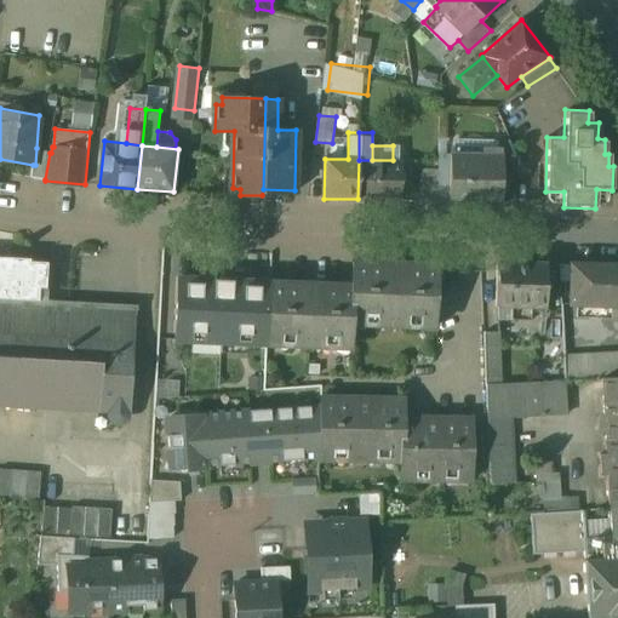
[(50,150),(36,148),(35,165),(33,165),(32,176),(45,179),(50,153),(50,150)]
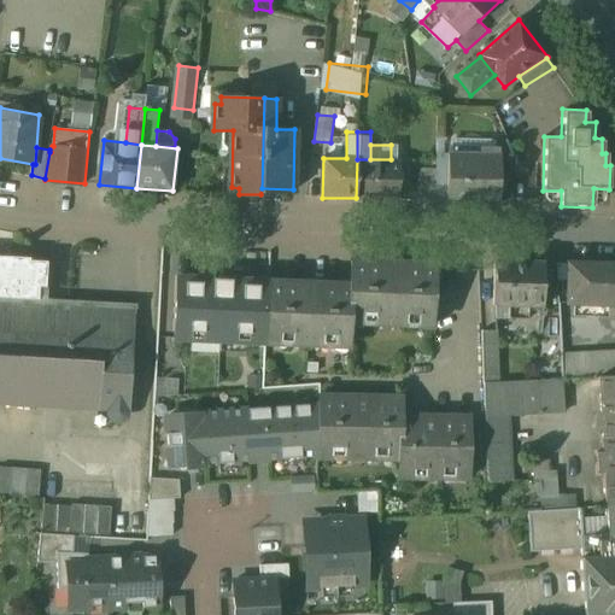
[(501,156),(451,154),(451,167),(449,203),(499,204),(501,156)]
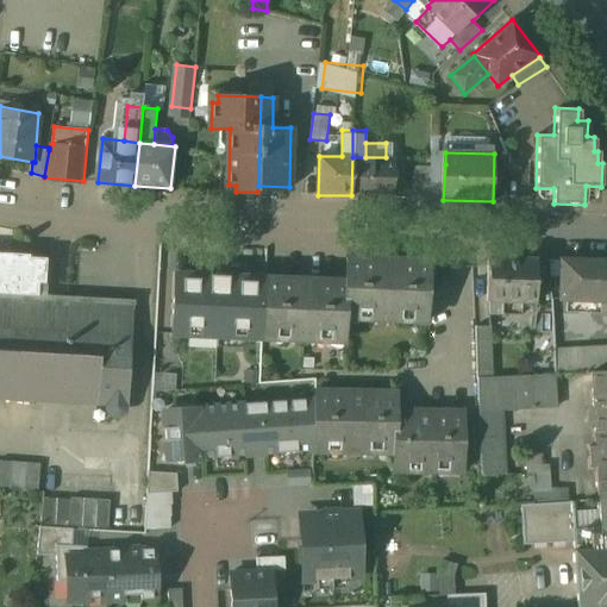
[(365,157),(352,157),(351,195),(396,196),(398,157),(386,157),(365,157)]
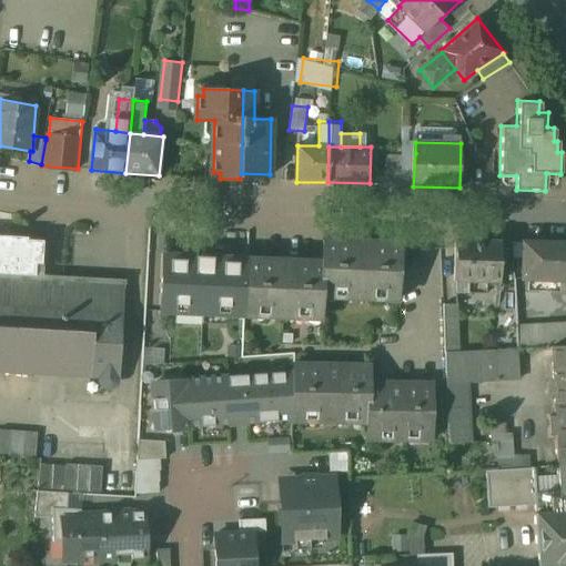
[(415,153),(402,153),(402,155),(401,185),(413,187),(415,153)]
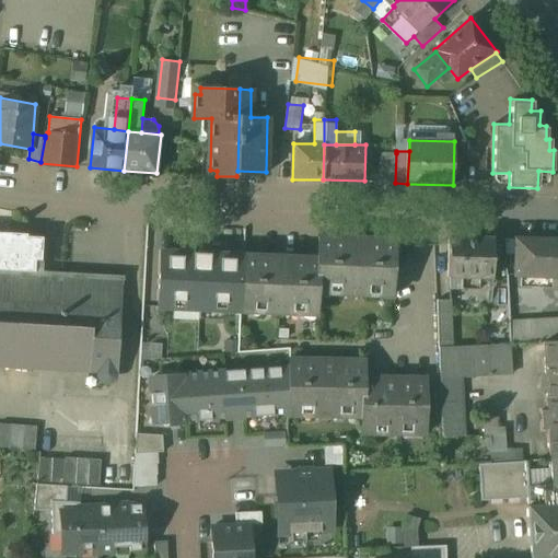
[(396,153),(382,152),(381,182),(395,183),(396,153)]
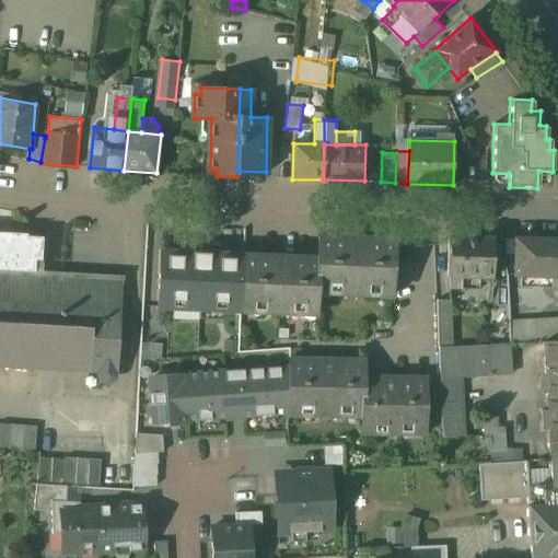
[(28,233),(0,231),(0,268),(42,270),(44,235),(28,234),(28,233)]
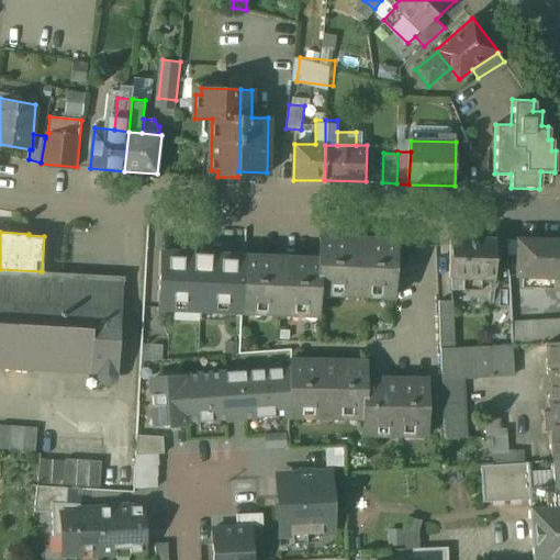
[(321,258),(320,292),(395,294),(398,239),(321,237),(321,258)]
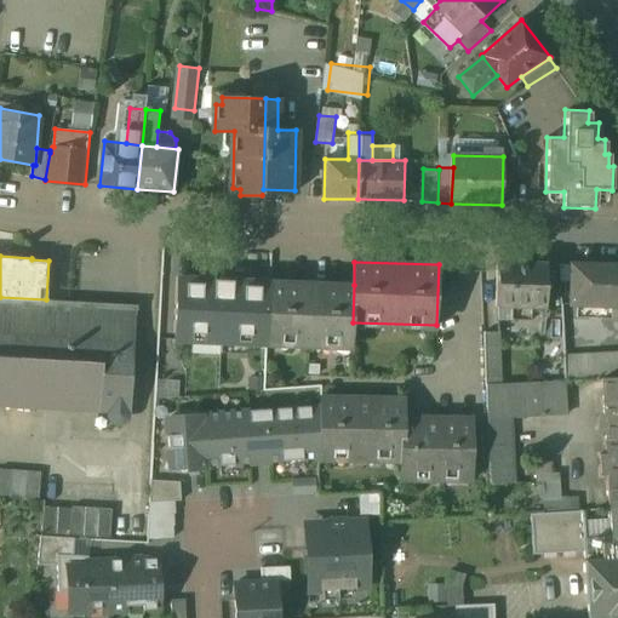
[(549,264),(499,262),(497,305),(532,308),(547,308),(549,264)]
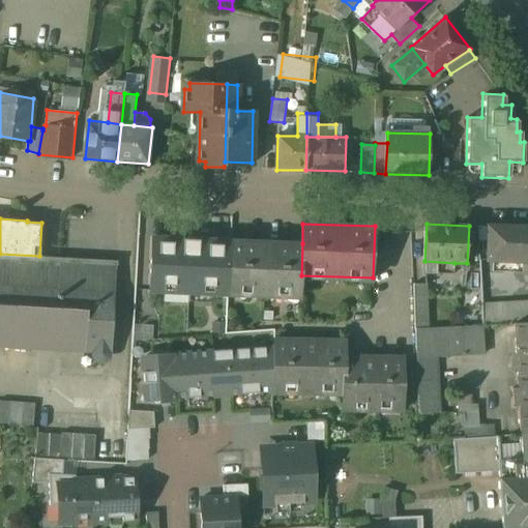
[(527,228),(490,227),(489,260),(527,262),(527,228)]
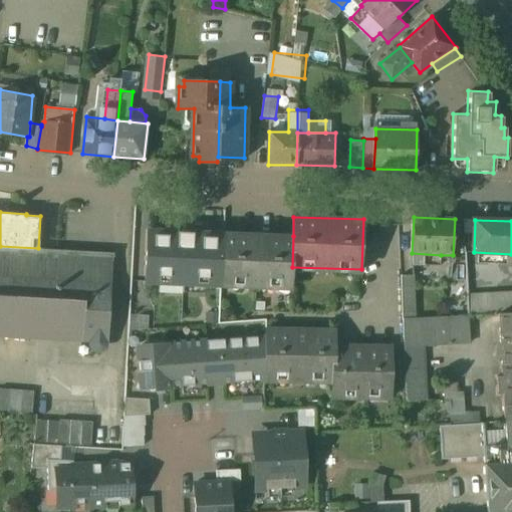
[(224,233),(149,230),(147,281),(223,284),(224,233)]
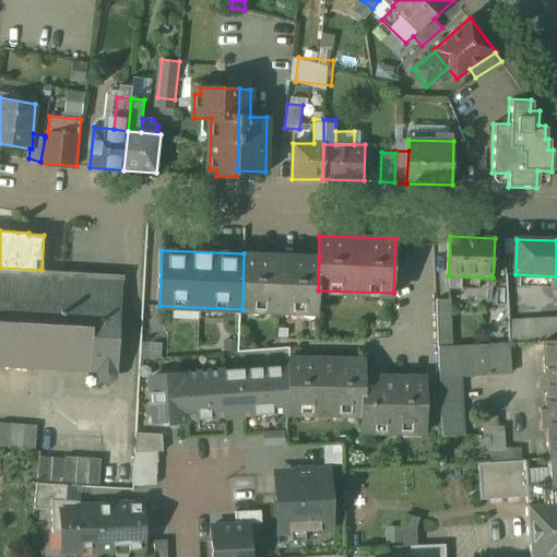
[(318,291),(319,257),(244,253),(243,309),(317,312),(318,291)]
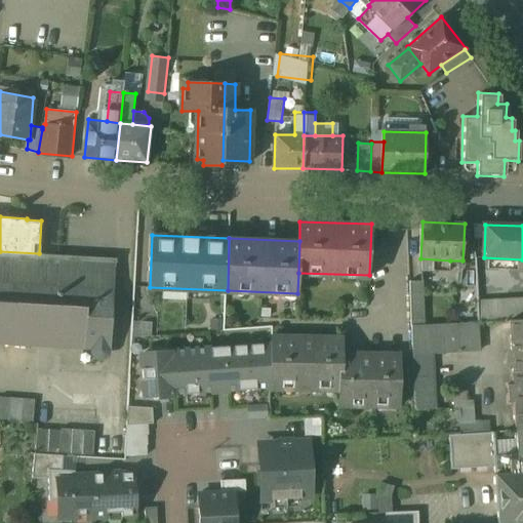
[(39,253),(0,251),(0,281),(88,287),(115,288),(117,257),(39,253)]
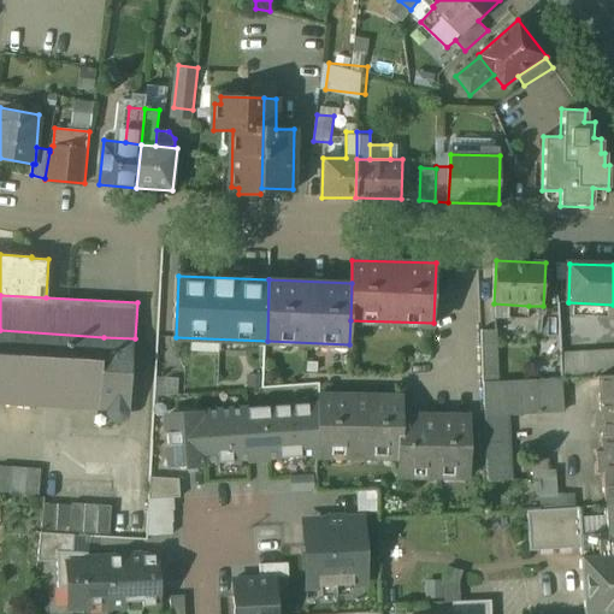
[(529,306),(509,305),(508,318),(527,318),(529,306)]
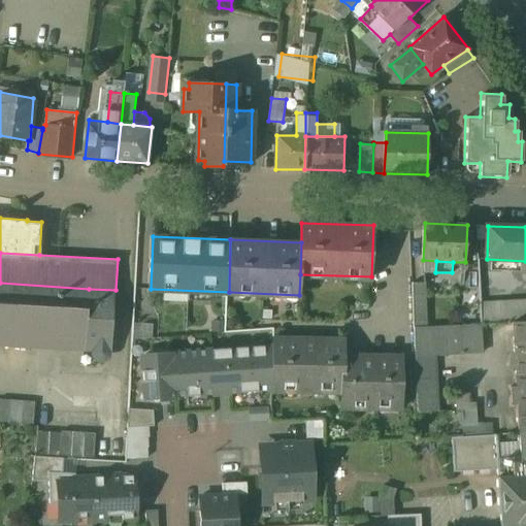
[(414,281),(414,322),(426,322),(426,281),(414,281)]
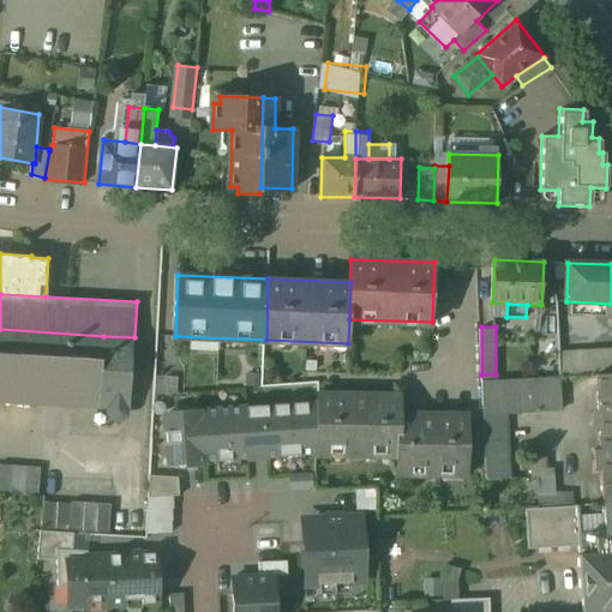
[(103,336),(0,329),(0,397),(100,403),(103,336)]
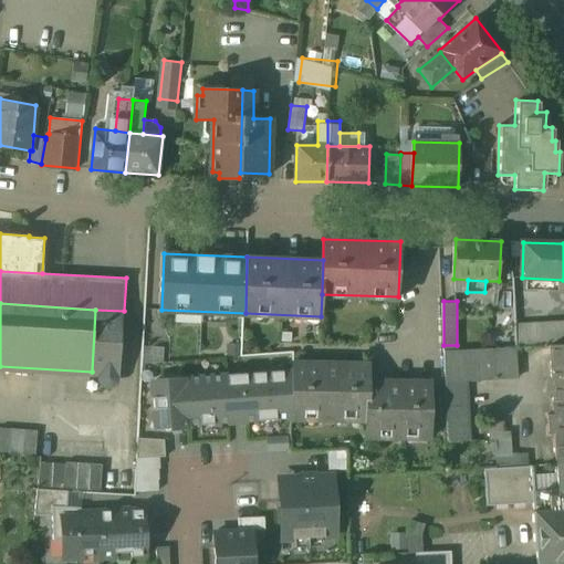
[(515,307),(498,307),(500,347),(518,347),(517,341),(515,307)]
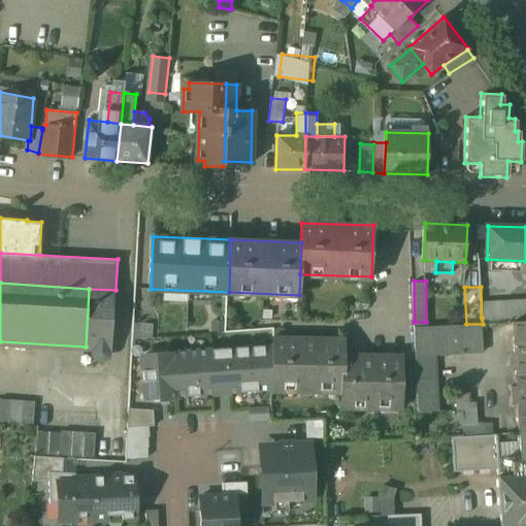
[(116,290),(89,289),(86,347),(94,348),(94,352),(94,354),(95,356),(97,357),(99,358),(101,359),(103,359),(104,359),(106,358),(107,357),(109,355),(110,353),(110,349),(112,349),(116,290)]
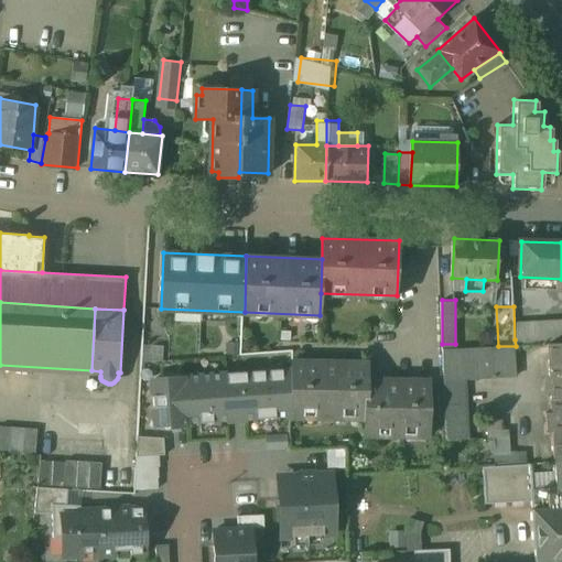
[(498,346),(443,348),(444,375),(517,373),(516,346),(498,346)]
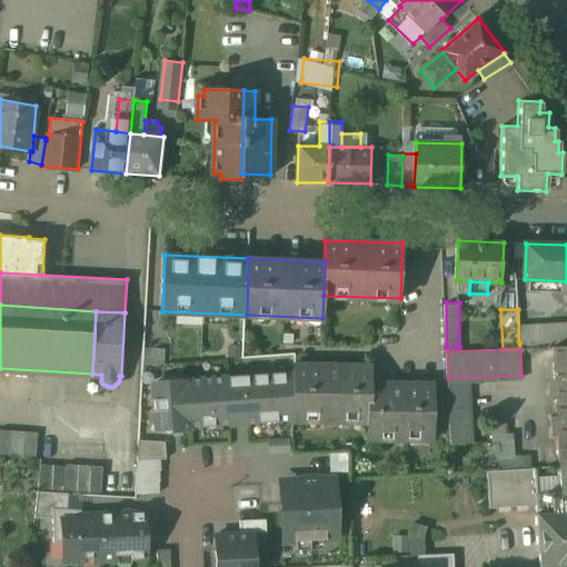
[(566,360),(554,362),(556,401),(566,400),(566,360)]
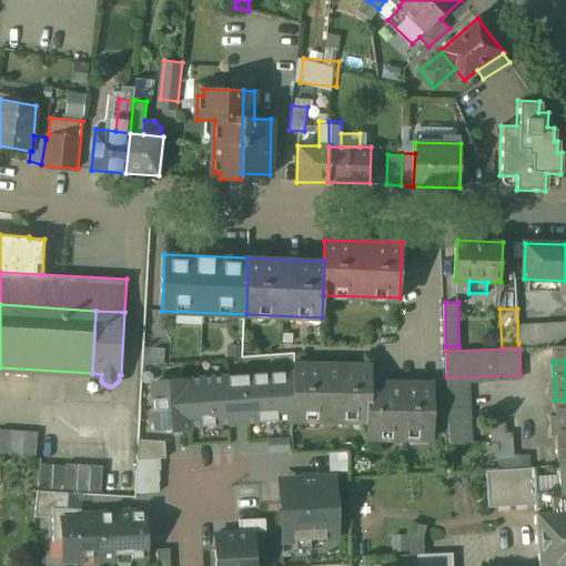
[(435,383),(373,381),(373,364),(294,364),(294,371),(293,418),(371,421),(371,437),(433,440),(435,383)]
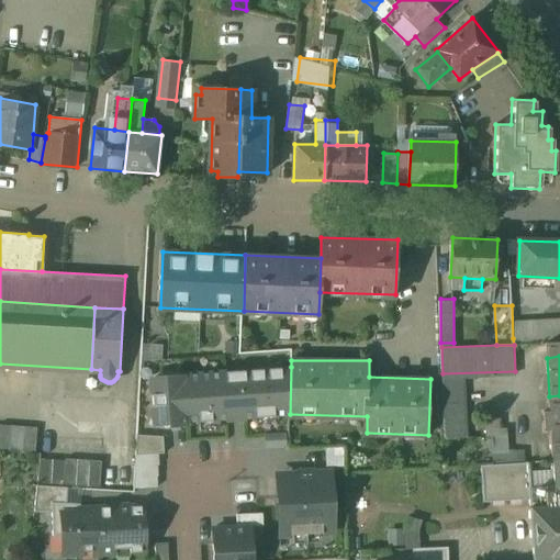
[(246,370),(227,371),(183,374),(187,422),(188,422),(200,422),(200,421),(220,420),(228,420),(228,417),(244,416),(245,418),(256,417),(257,417),(276,416),(290,415),(290,414),(291,367),(282,367),(282,368),(270,368),(269,368),(264,368),(264,369),(252,369),(246,370)]
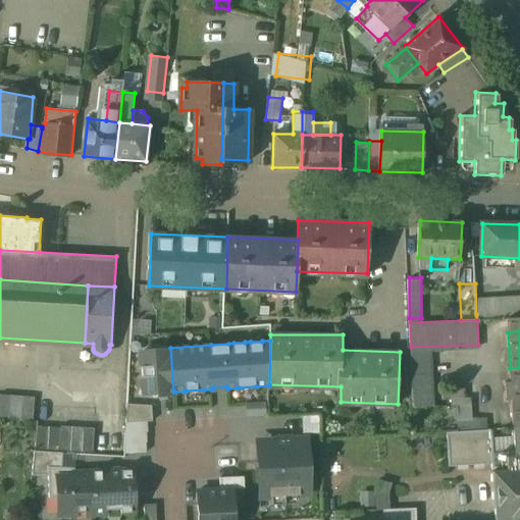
[(170,348),(144,350),(145,365),(142,365),(144,395),(159,394),(159,396),(174,395),(174,392),(173,392),(170,348)]
